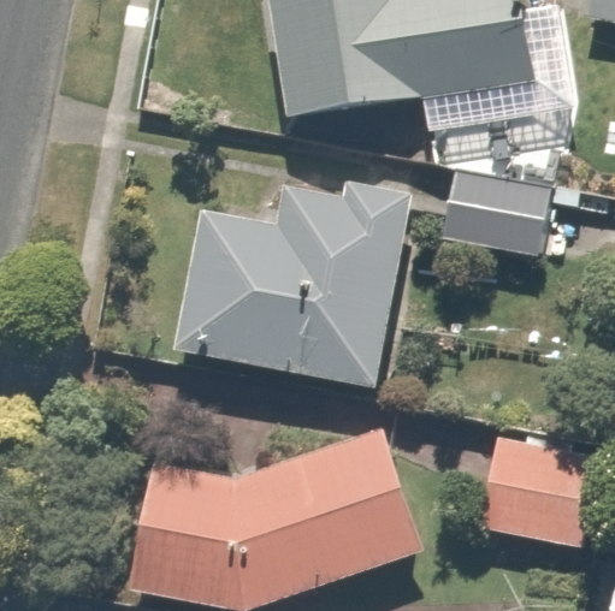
[(270,0),(287,117),(425,96),(430,130),(575,108),(571,75),(559,0),(534,0),(526,1),(526,0),(270,0)]
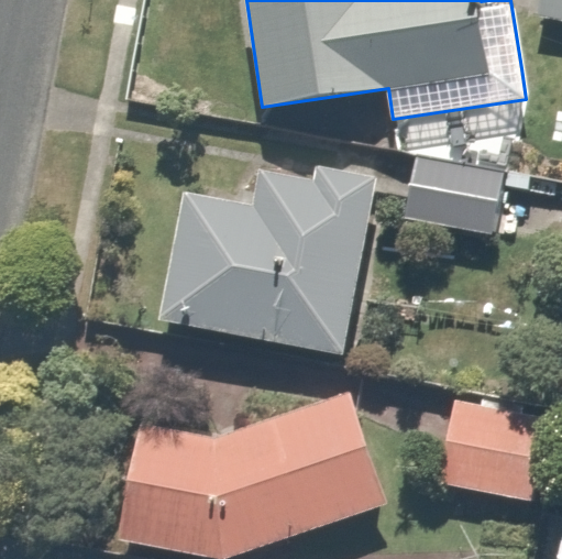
[(507,162),(415,149),(405,216),(497,229),(507,162)]
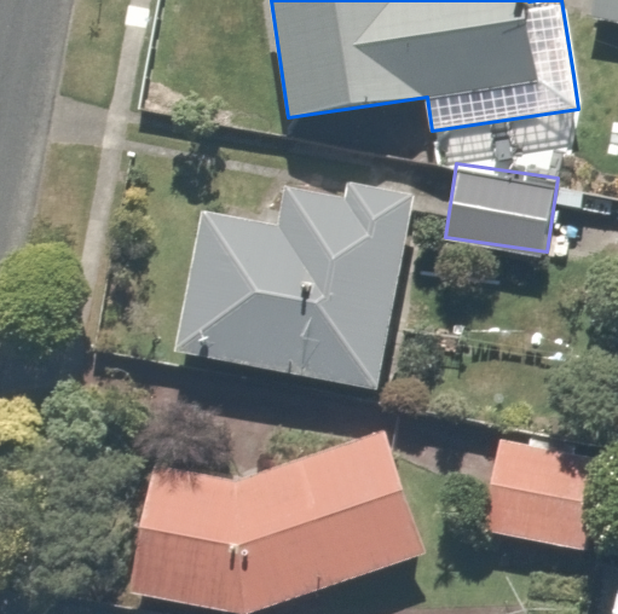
[(174,352),(347,382),(345,399),(381,406),(383,388),(411,232),(201,196),(174,352)]
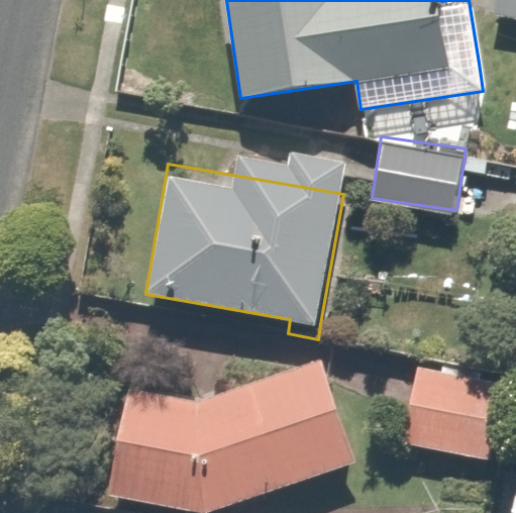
[(319,357),(203,400),(122,387),(109,497),(200,512),(212,512),(356,460),(319,357)]
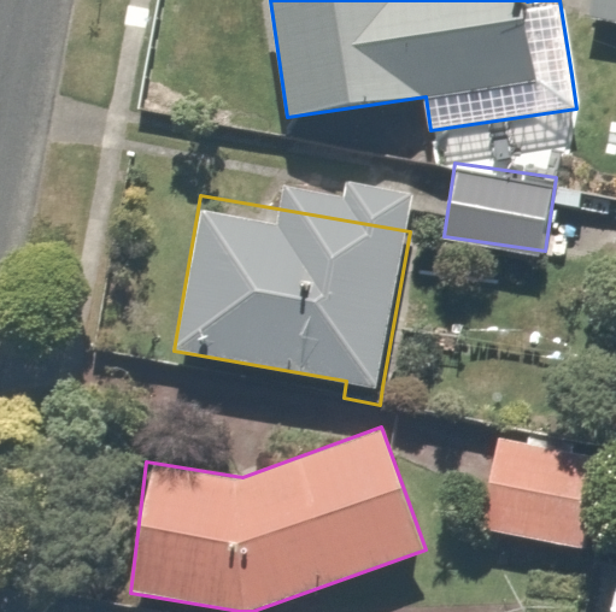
[(600,439),(492,431),(487,529),(596,535),(600,439)]
